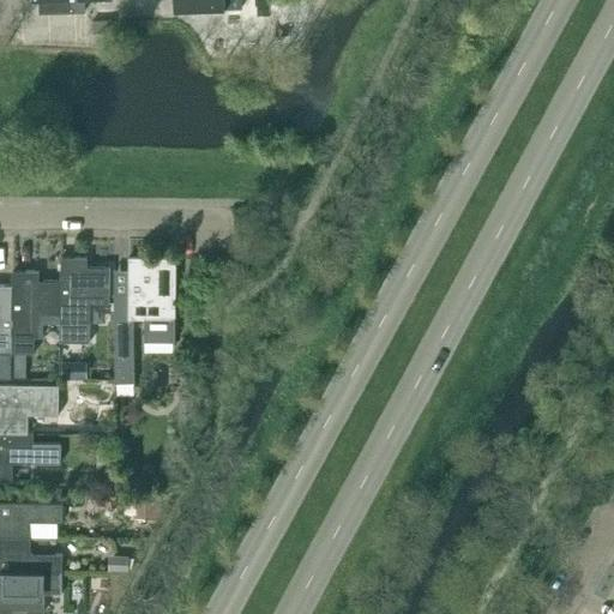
[(40,0),(41,12),(86,11),(85,0),(174,0),(175,10),(224,8),(224,0),(40,0)]
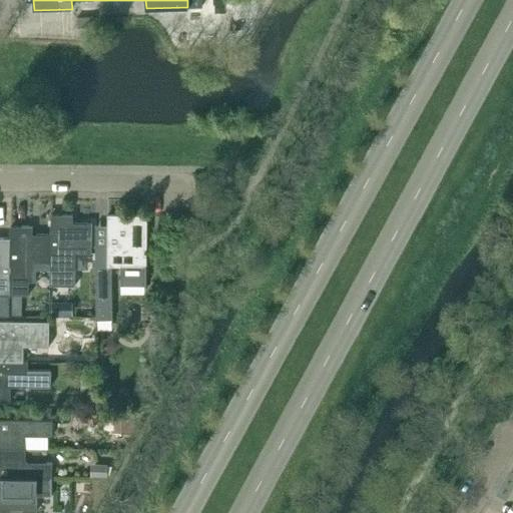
[(94,28),(94,17),(77,17),(77,28),(94,28)]
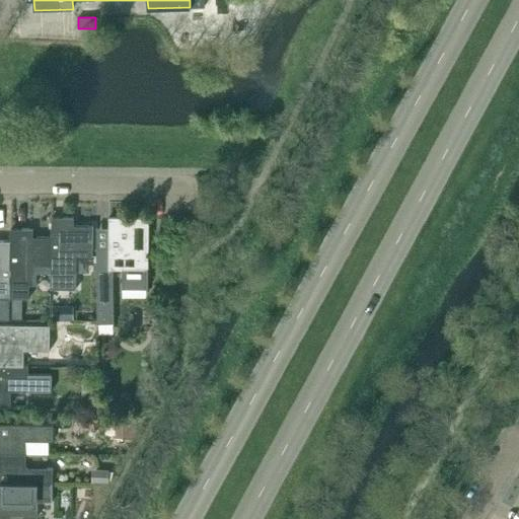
[(51,273),(51,289),(77,289),(77,273),(78,255),(93,255),(93,227),(73,226),(73,217),(52,217),(52,238),(51,268),(51,273)]
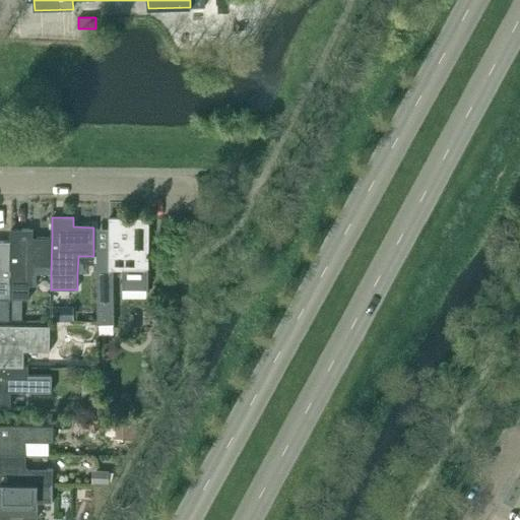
[(98,248),(96,284),(113,284),(114,268),(123,268),(122,288),(148,289),(149,269),(149,234),(149,217),(110,217),(110,229),(110,248),(98,248)]
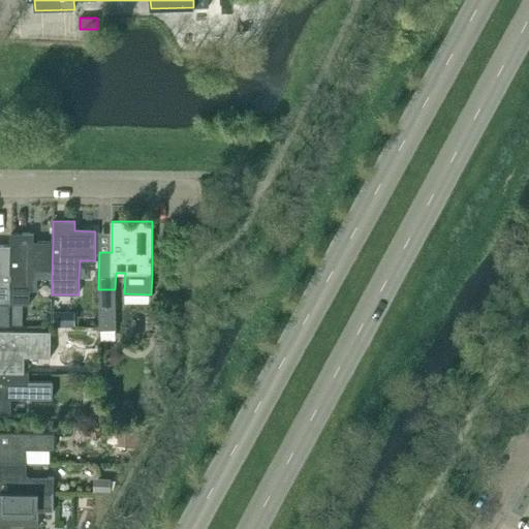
[(11,235),(10,246),(11,246),(11,289),(11,303),(23,304),(30,304),(30,290),(36,290),(37,272),(52,273),(53,243),(33,243),(33,235),(11,235)]
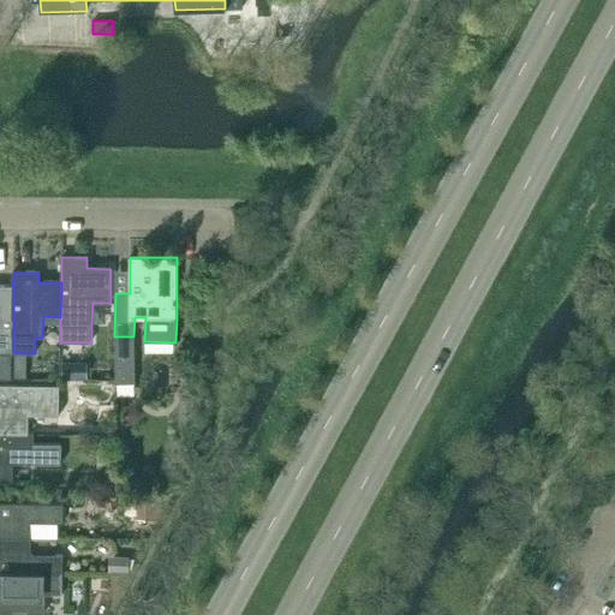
[(0,378),(11,380),(12,352),(13,352),(13,336),(13,286),(12,286),(0,286),(0,378)]
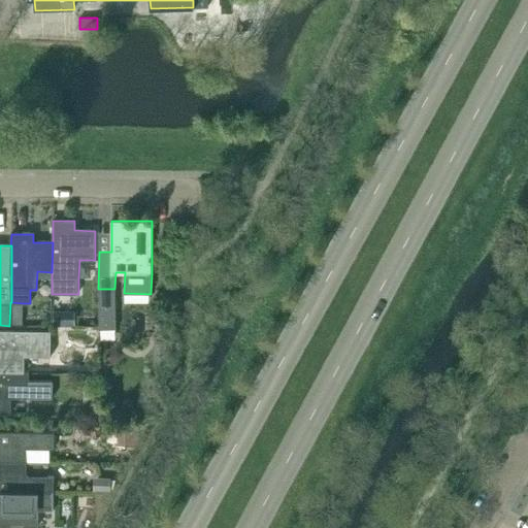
[(98,289),(98,329),(116,329),(114,289),(98,289)]
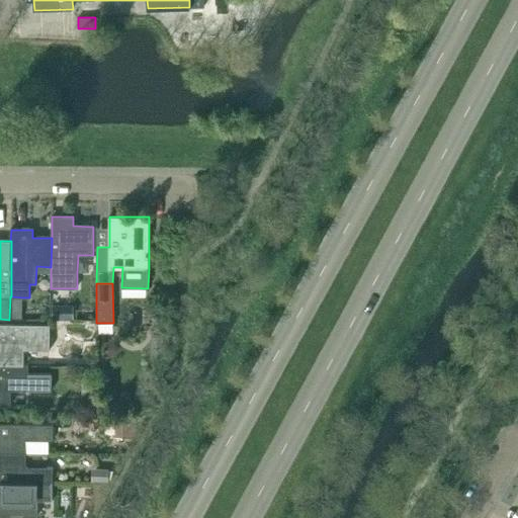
[(52,319),(65,320),(65,306),(52,306),(52,319)]
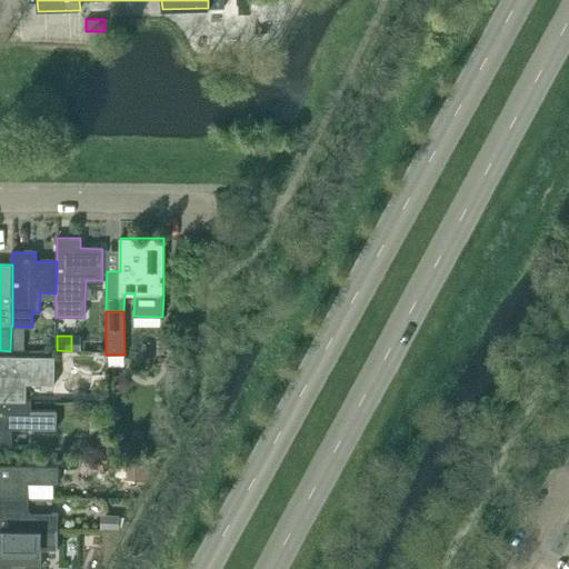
[(12,339),(11,349),(23,349),(23,339),(12,339)]
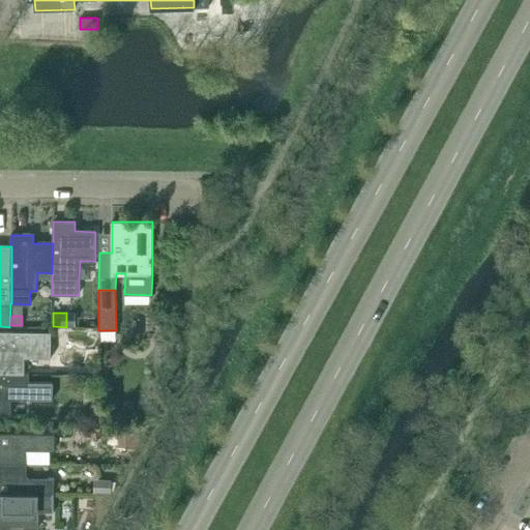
[(0,330),(0,372),(24,374),(24,357),(50,358),(50,332),(0,330)]
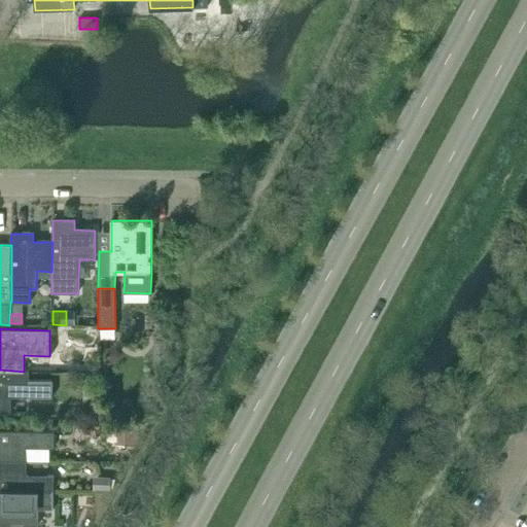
[(0,413),(10,414),(11,396),(29,396),(53,397),(53,380),(29,380),(29,372),(24,372),(0,370),(0,413)]
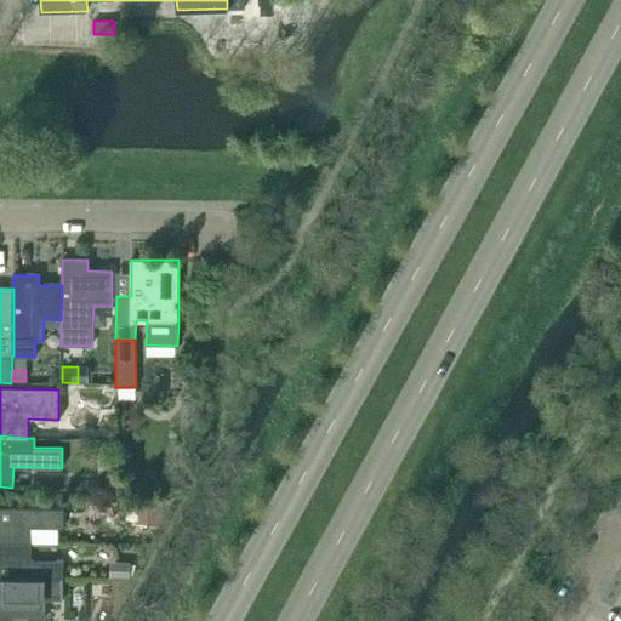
[(160,525),(160,500),(136,501),(136,525),(160,525)]
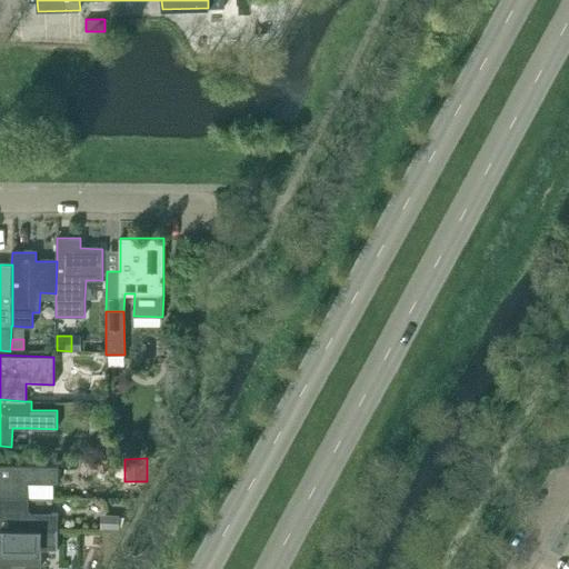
[(58,483),(59,467),(0,465),(0,497),(28,498),(28,482),(58,483)]
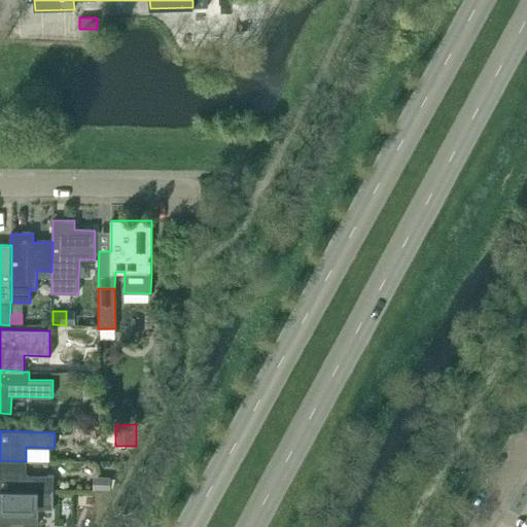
[(26,461),(0,460),(0,489),(54,490),(54,476),(26,475),(26,461)]
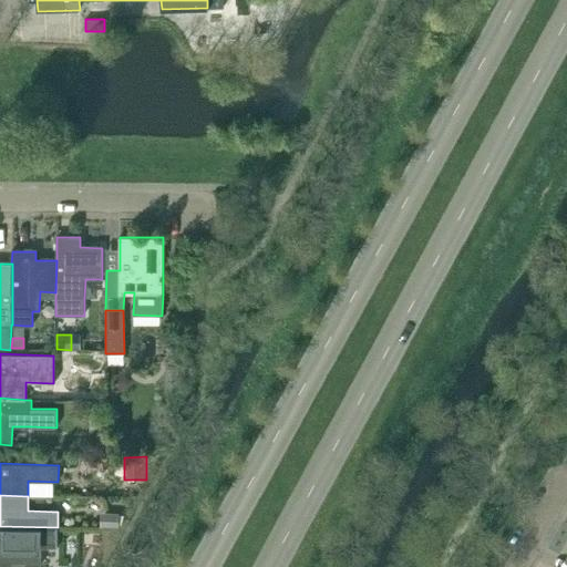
[(120,512),(102,512),(101,527),(120,528),(120,512)]
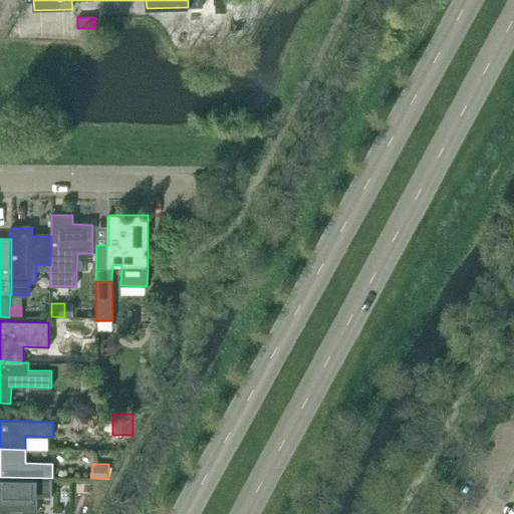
[(0,477),(0,511),(11,512),(10,513),(23,513),(23,512),(37,512),(37,497),(52,497),(52,478),(0,477)]
